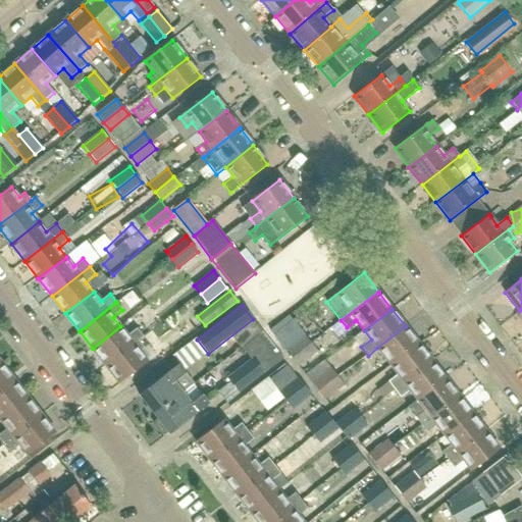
[(270,330),(285,351),(305,335),(290,315),(270,330)]
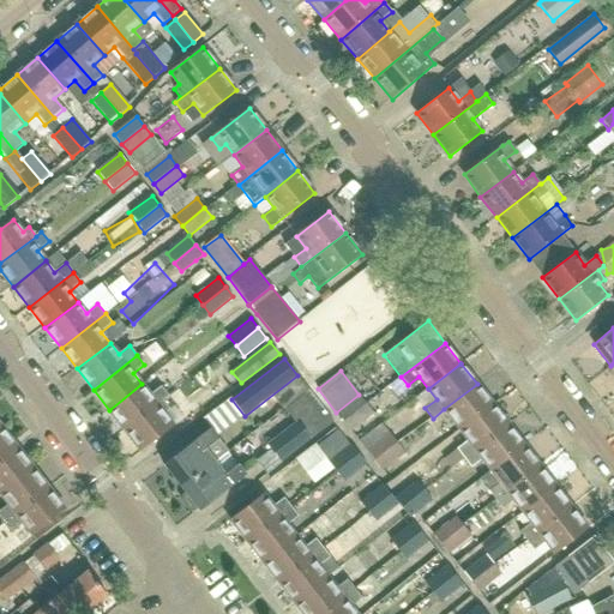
[(299,377),(282,390),(292,403),(308,390),(299,377)]
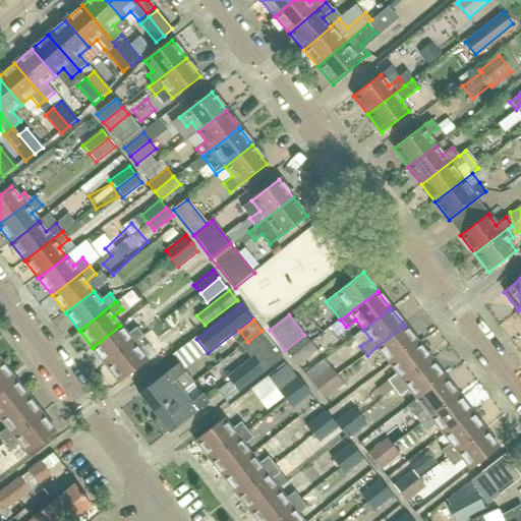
[(93,348),(106,365),(138,340),(143,336),(137,328),(127,335),(120,326),(93,348)]
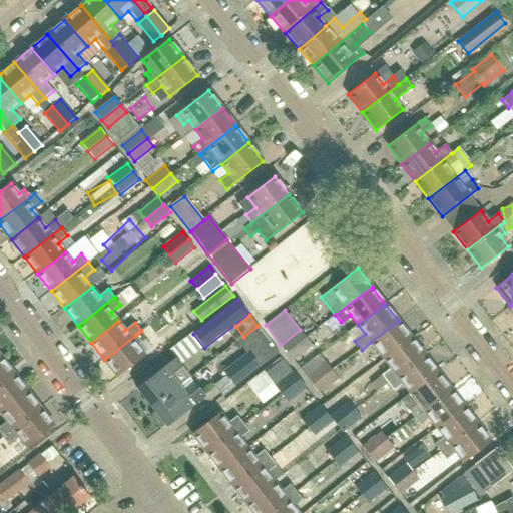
[(371,342),(384,359),(412,338),(399,321),(371,342)]
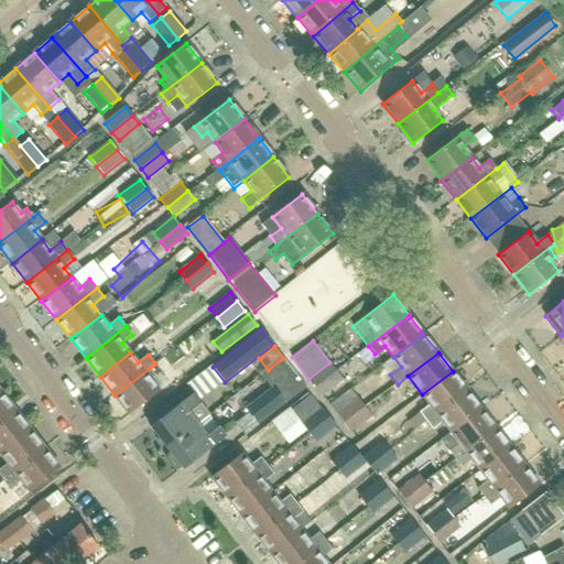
[(308,379),(316,388),(337,371),(329,362),(308,379)]
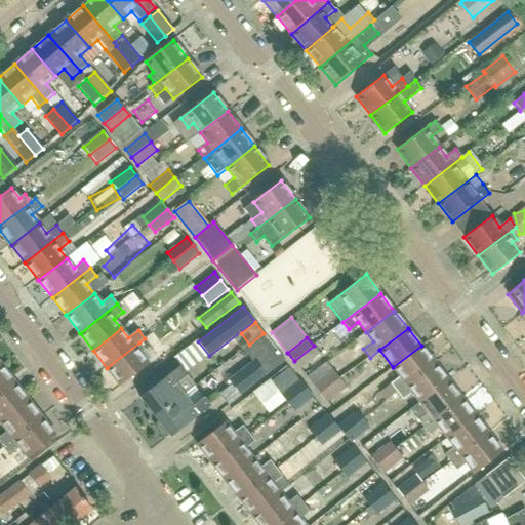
[(139,342),(107,368),(121,386),(149,364),(140,354),(146,350),(139,342)]
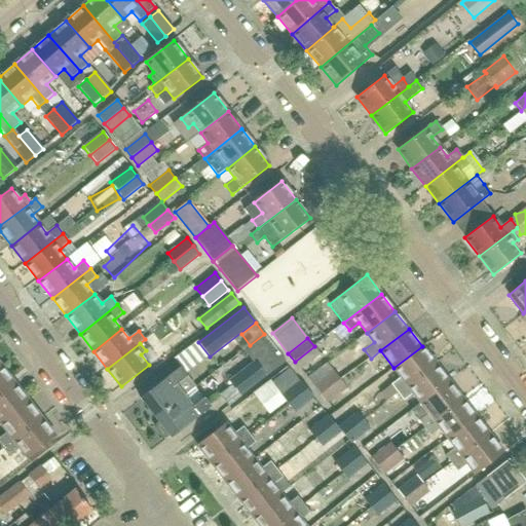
[(314,346),(295,362),(301,370),(321,354),(314,346)]
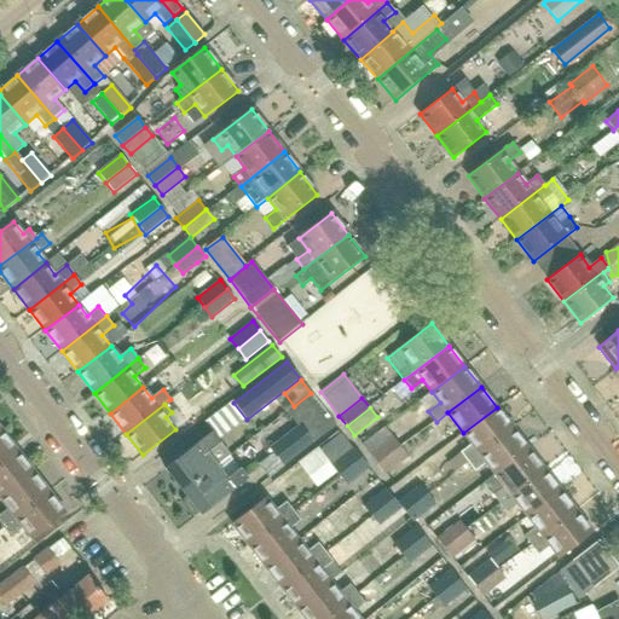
[(460,453),(467,463),(513,428),(497,408),(463,433),(472,444),(460,453)]
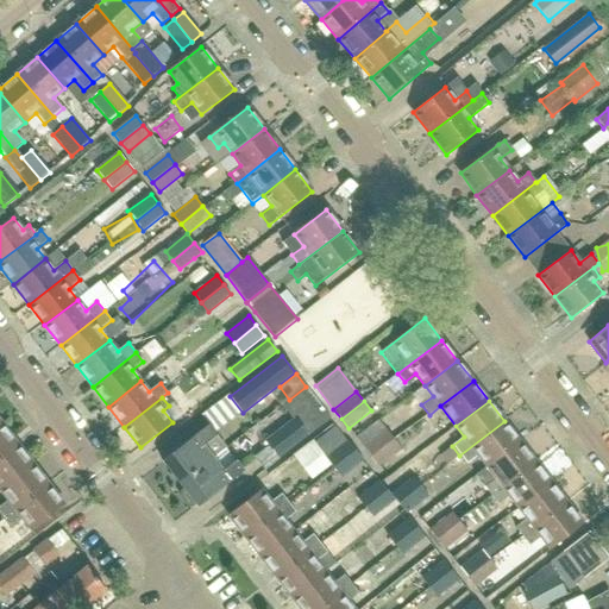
[(280,458),(309,435),(331,419),(325,412),(314,419),(299,416),(295,418),(267,440),(280,458)]
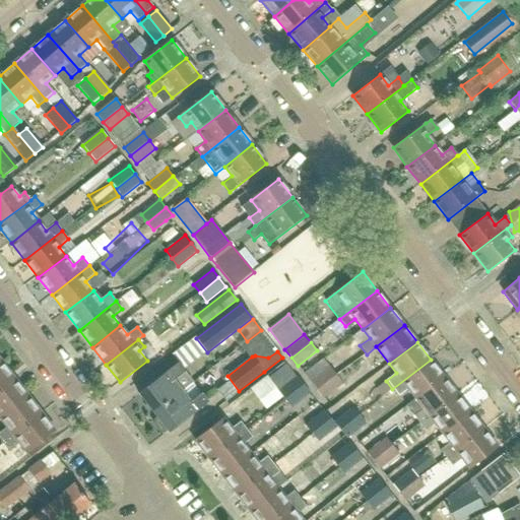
[(408,389),(415,398),(444,377),(431,360),(392,389),(398,397),(408,389)]
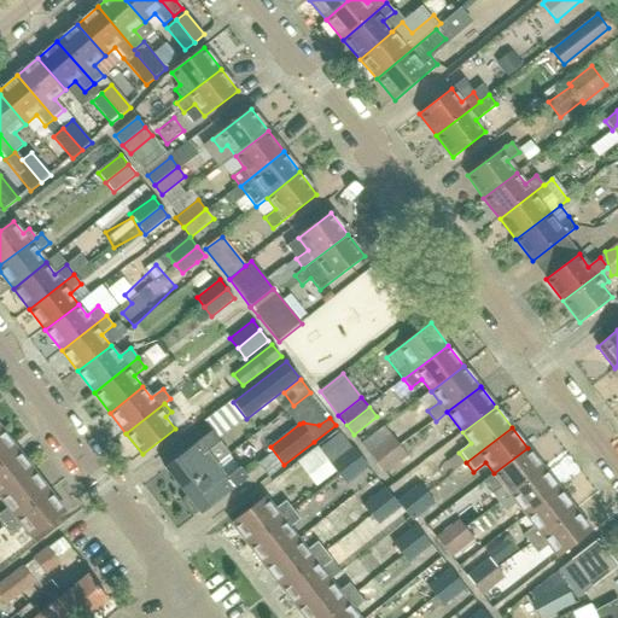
[(0,464),(17,450),(1,430),(0,430),(0,464)]
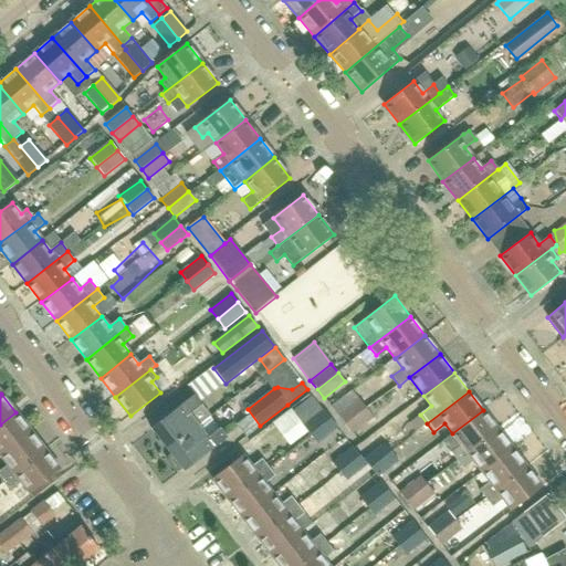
[(150,428),(168,450),(199,427),(190,415),(202,405),(195,395),(150,428)]
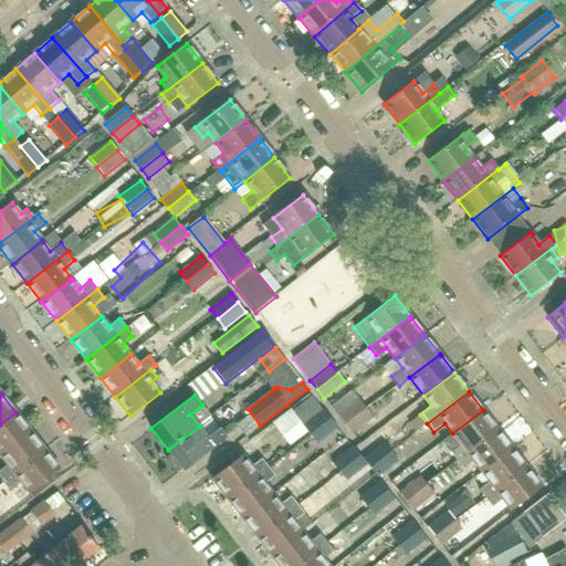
[(311,397),(292,411),(302,426),(322,410),(311,397)]
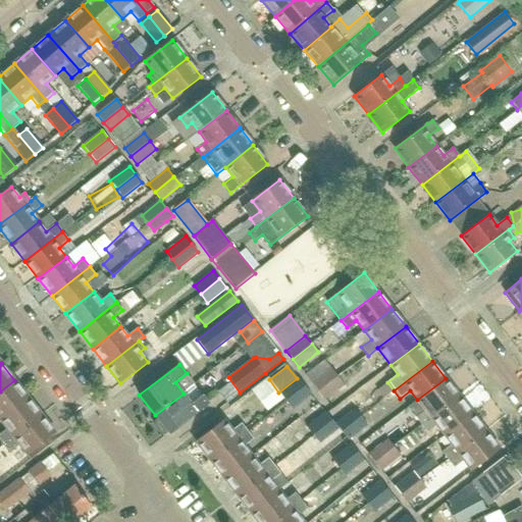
[(312,383),(319,393),(338,377),(331,368),(312,383)]
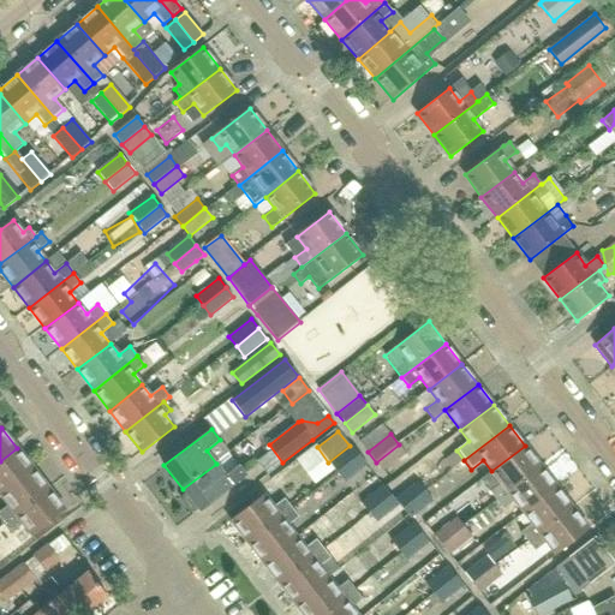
[(338,472),(360,454),(352,445),(329,463),(338,472)]
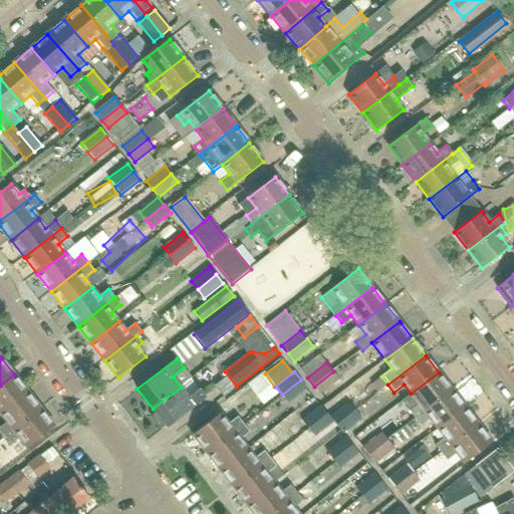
[(339,378),(333,371),(314,387),(320,395),(339,378)]
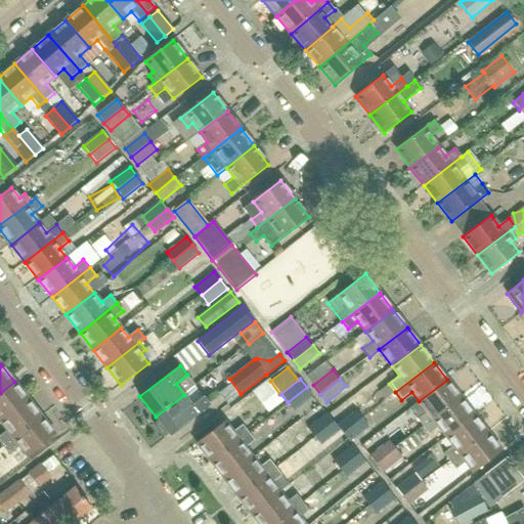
[(423,427),(461,397),(447,380),(419,401),(426,410),(417,419),(423,427)]
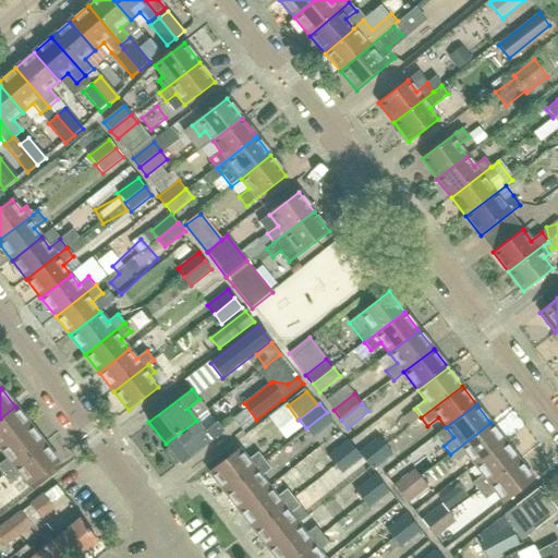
[(0,448),(0,449),(31,426),(15,407),(0,419),(0,448)]
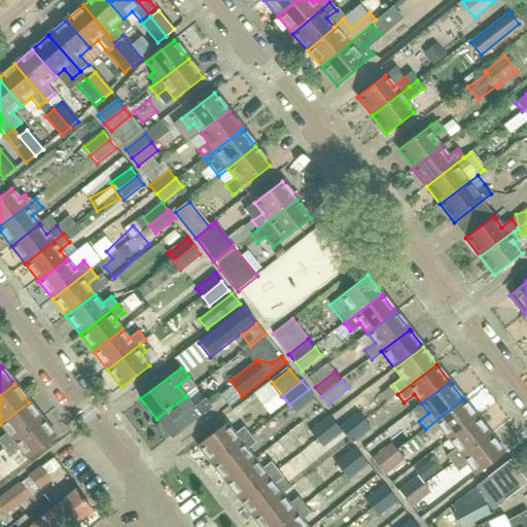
[(386,401),(396,394),(390,387),(381,394),(386,401)]
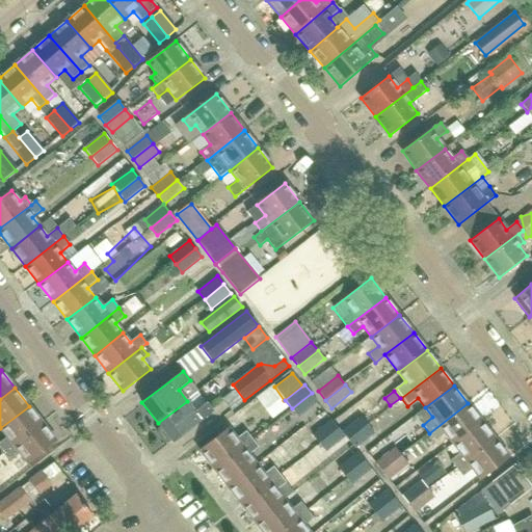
[(318,401),(312,393),(292,408),(298,418),(318,401)]
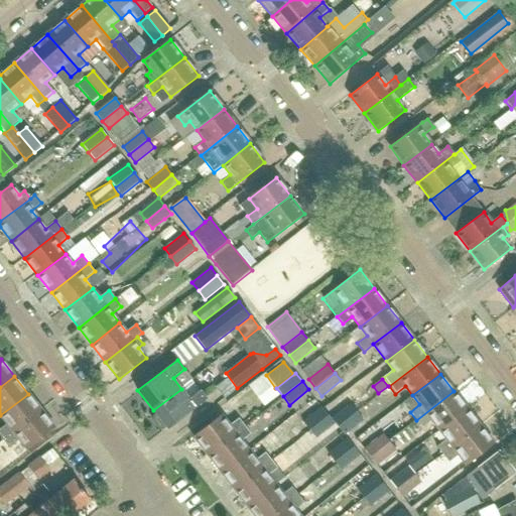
[(332,419),(335,423),(338,426),(357,411),(365,405),(360,399),(362,397),(355,388),(326,411),(329,415),(332,419)]
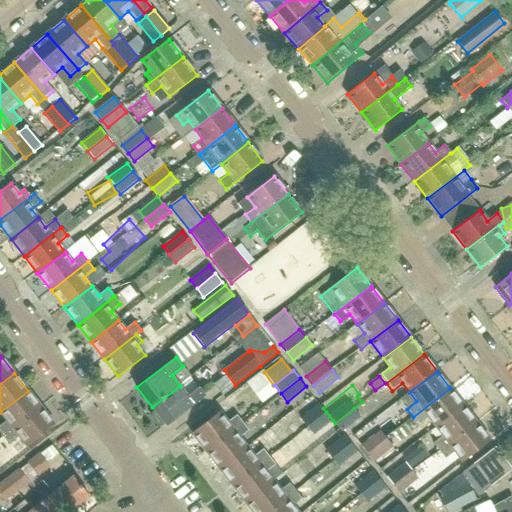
[(180,386),(152,407),(167,426),(206,396),(199,387),(188,396),(180,386)]
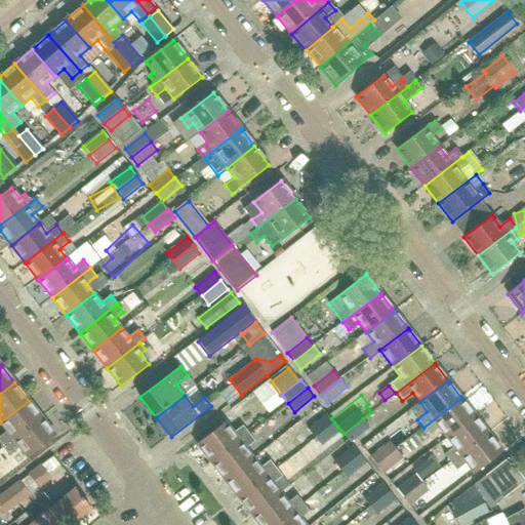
[(440,429),(447,438),(475,415),(461,398),(423,428),(431,436),(440,429)]
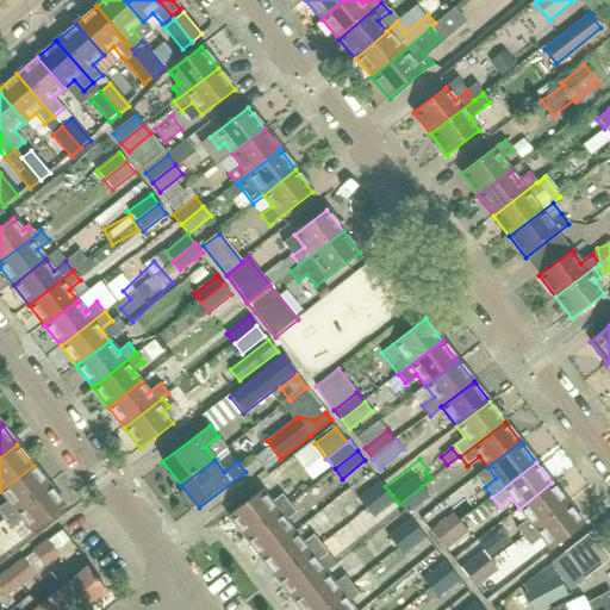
[(0,515),(4,521),(49,486),(33,466),(0,491),(8,500),(0,506),(0,515)]
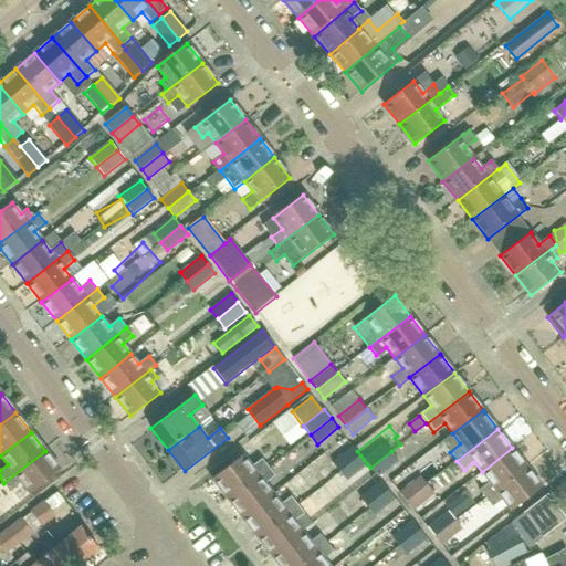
[(360,456),(357,451),(354,447),(333,463),(339,472),(360,456)]
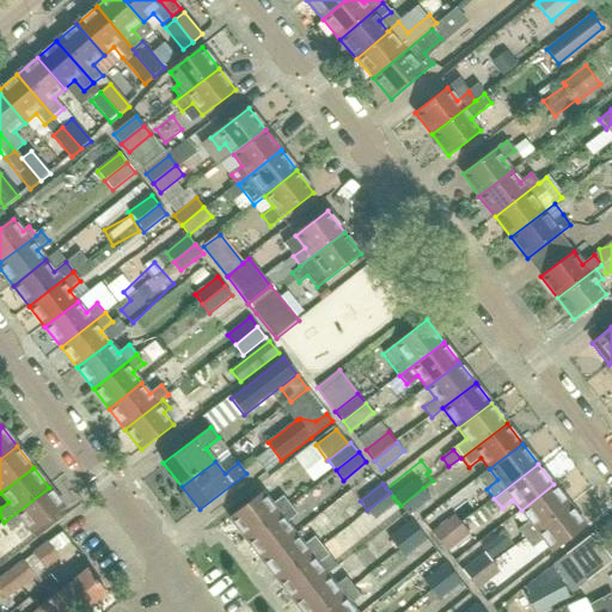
[(518,530),(526,539),(569,506),(554,484),(521,510),(530,521),(518,530)]
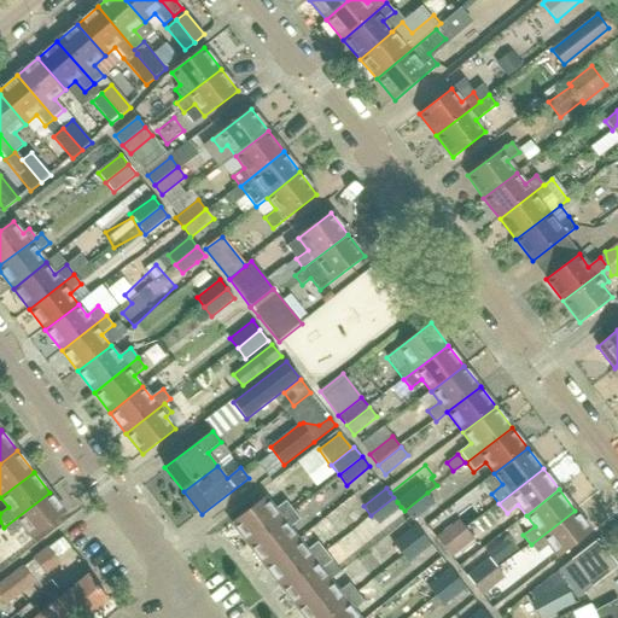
[(50,493),(4,528),(11,537),(23,528),(33,540),(66,513),(50,493)]
